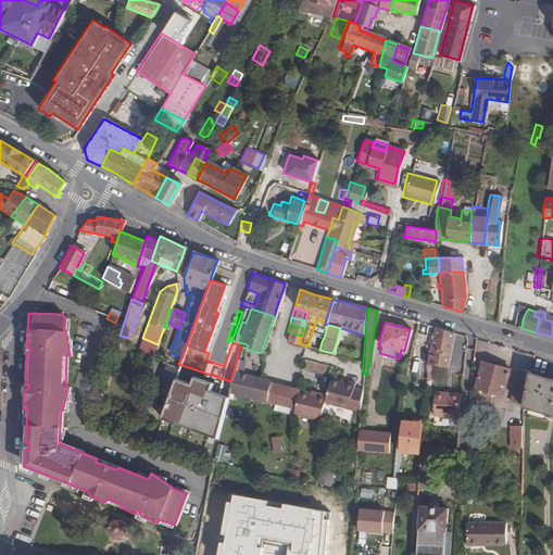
[(432,365),(445,367),(453,331),(434,326),(425,363),(432,365)]
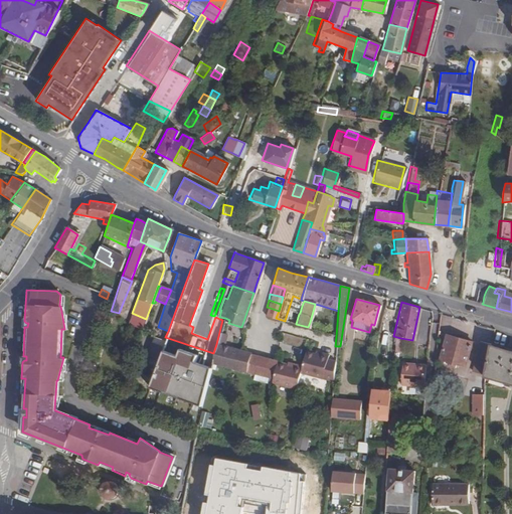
[(267,307),(265,314),(276,318),(279,311),(267,307)]
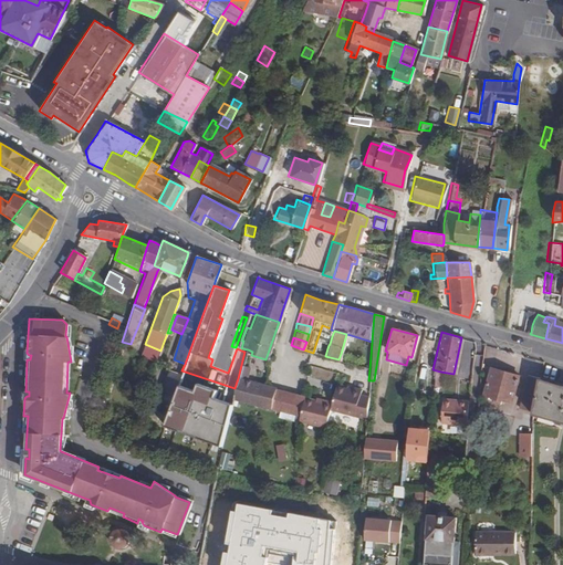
[(138,361),(155,366),(160,351),(145,344),(138,361)]
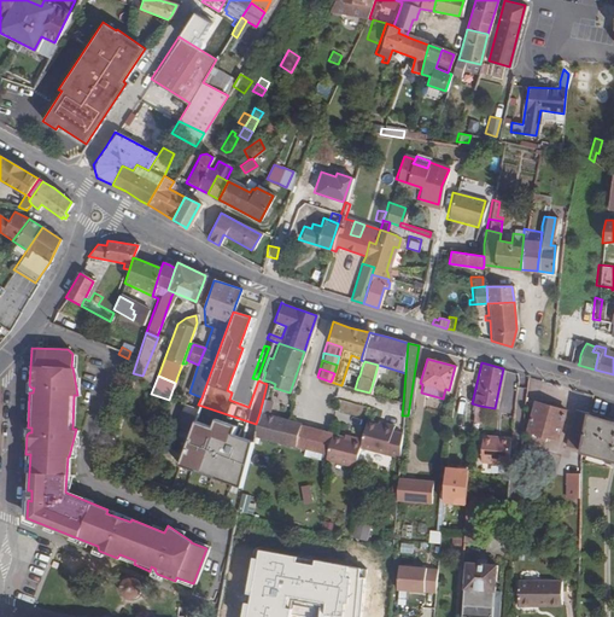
[(450,417),(461,419),(467,385),(457,384),(455,401),(452,401),(450,417)]
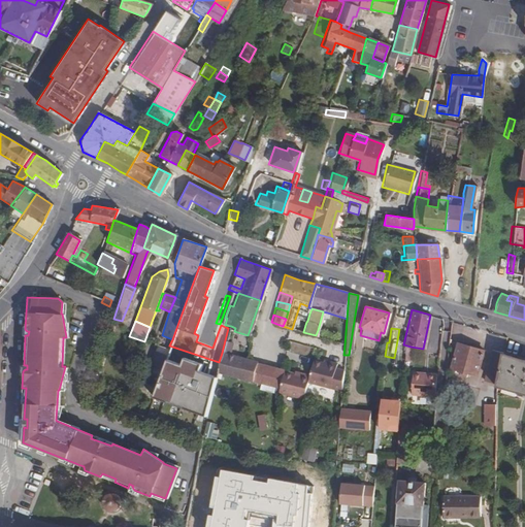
[(316,335),(324,338),(325,332),(318,330),(316,335)]
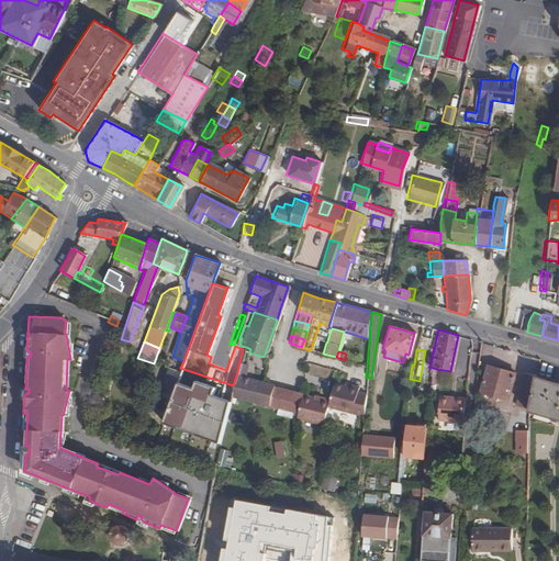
[(494,396),(503,400),(512,372),(485,365),(478,392),(487,394),(485,395),(493,399),(494,396)]
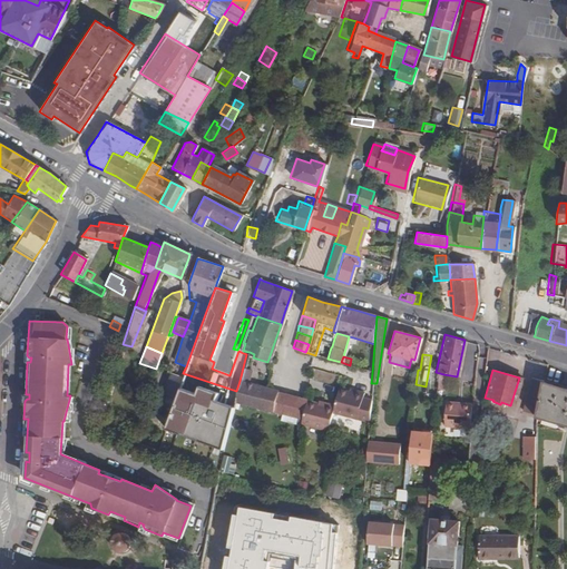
[(434,390),(442,390),(443,374),(436,372),(434,389),(434,390)]
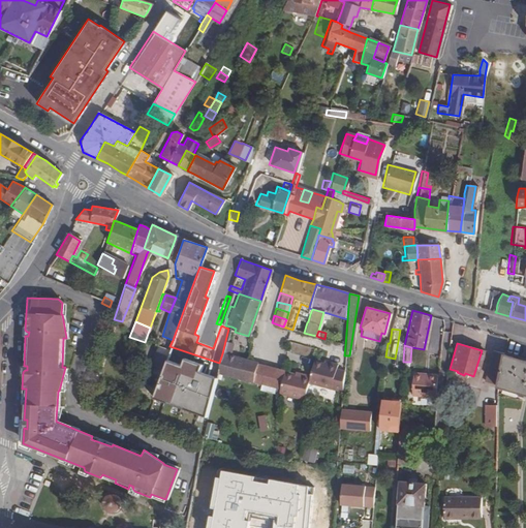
[(486,380),(496,382),(501,353),(502,351),(493,349),(486,380)]
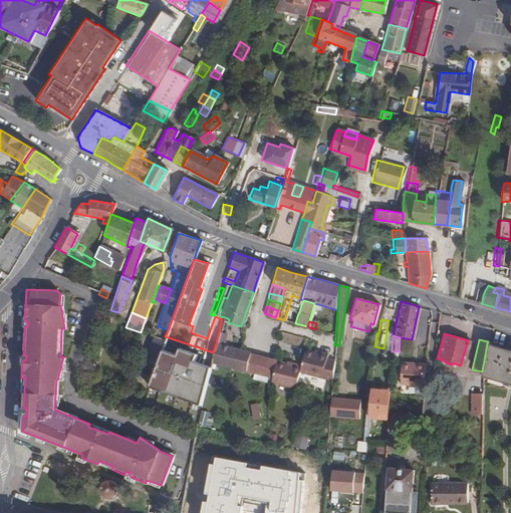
[(210,363),(243,371),(248,354),(248,352),(216,343),(213,352),(210,363)]
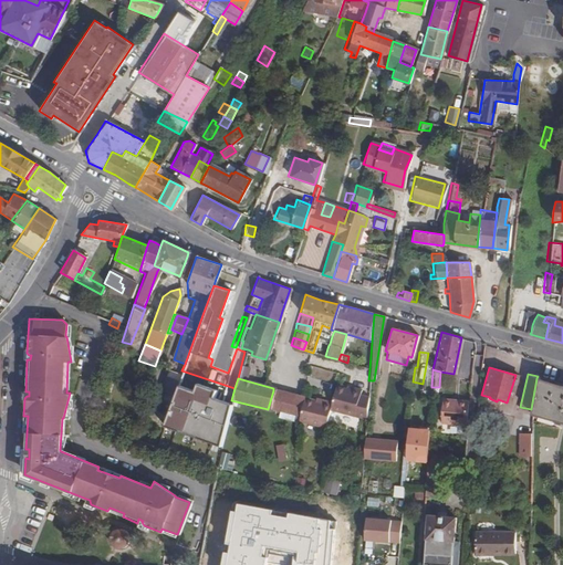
[(530,414),(562,422),(562,386),(537,378),(531,409),(530,414)]
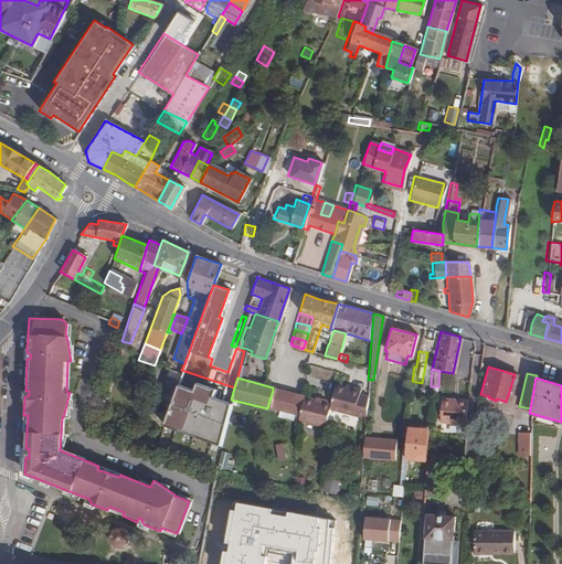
[(161,426),(219,447),(231,404),(212,396),(214,390),(195,382),(192,390),(177,384),(161,426)]
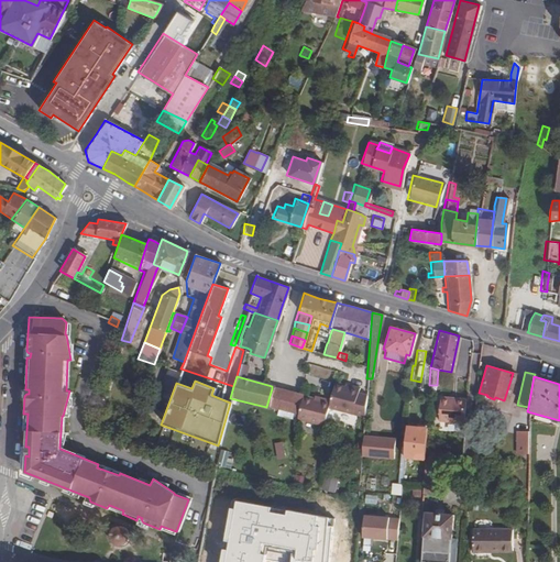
[(329,400),(327,408),(363,416),(365,394),(355,392),(357,387),(347,385),(347,387),(342,387),(332,384),(329,400)]
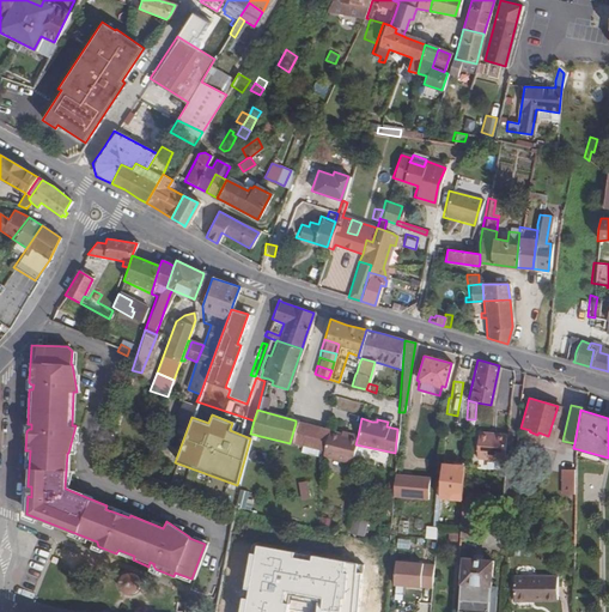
[(328,430),(296,423),(290,443),(293,442),(318,449),(323,452),(328,430)]
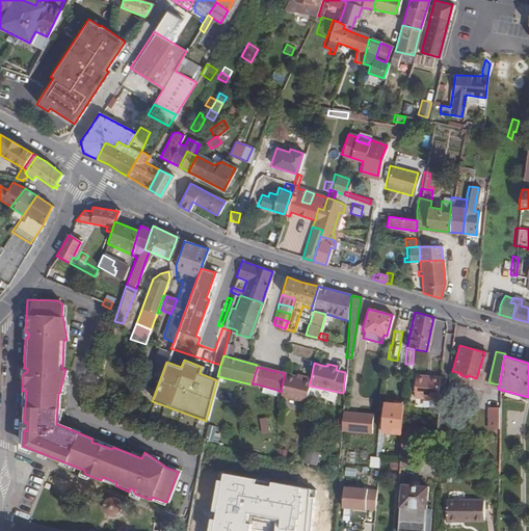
[(281,392),(280,397),(306,403),(309,386),(311,378),(301,376),(300,378),(295,376),(285,373),(281,392)]
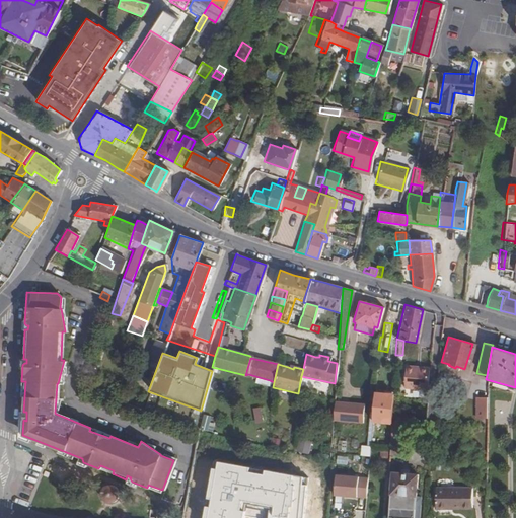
[(403,388),(427,390),(429,368),(404,366),(403,388)]
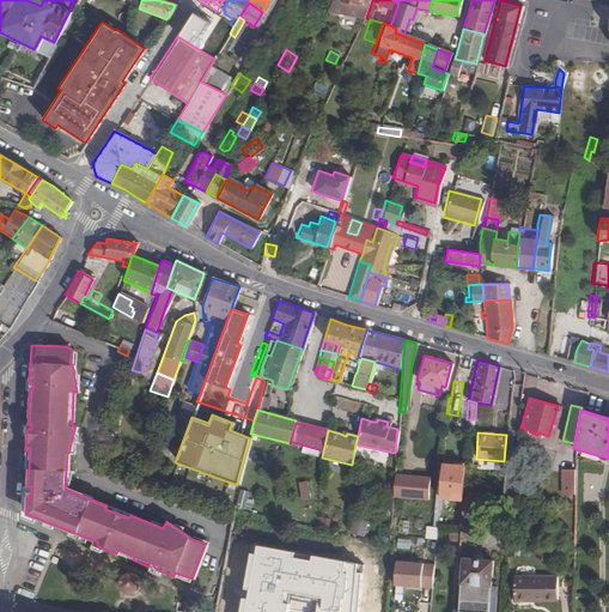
[(572,468),(560,467),(560,492),(572,492),(572,468)]
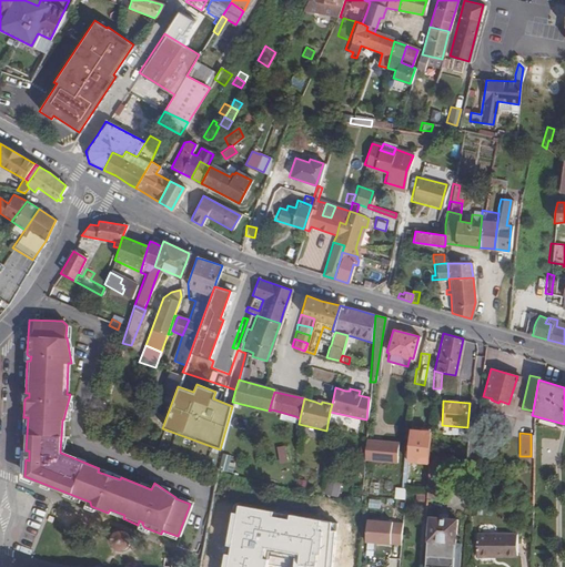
[(397,443),(364,439),(363,461),(394,464),(397,443)]
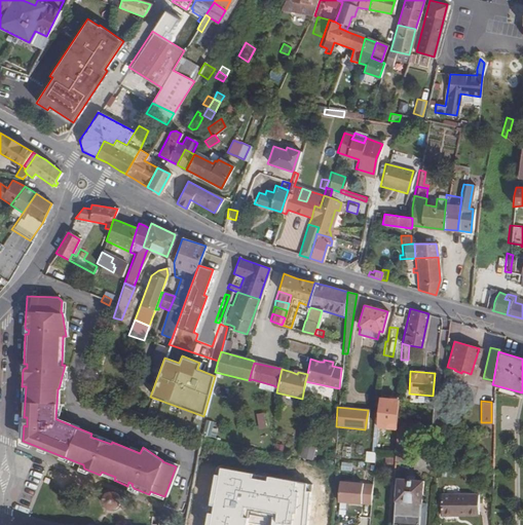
[(200,434),(210,436),(214,421),(204,418),(200,434)]
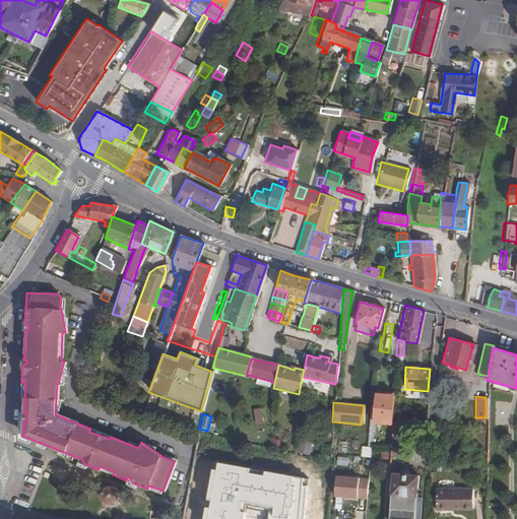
[(308,454),(312,440),(299,437),(295,451),(308,454)]
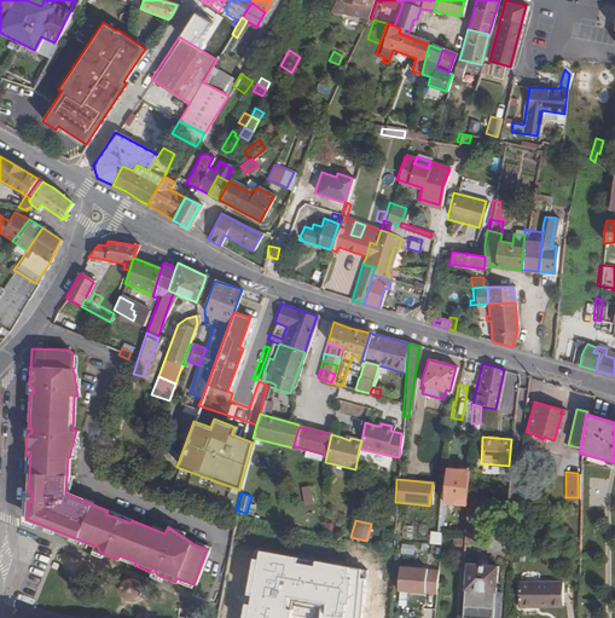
[(401,524),(400,537),(408,537),(410,525),(401,524)]
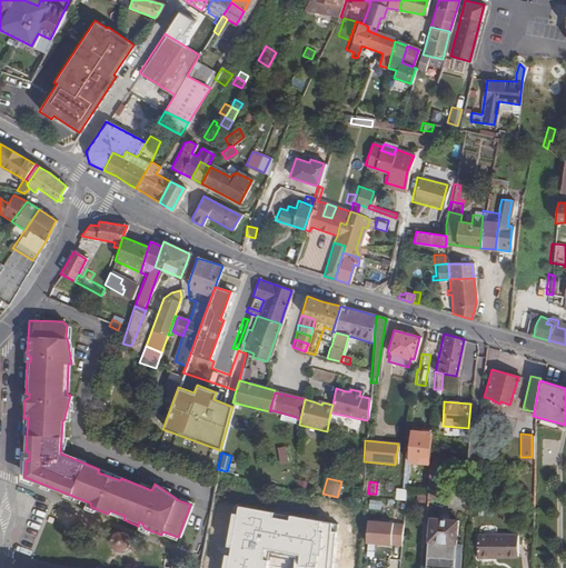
[(395,486),(393,498),(404,500),(406,488),(395,486)]
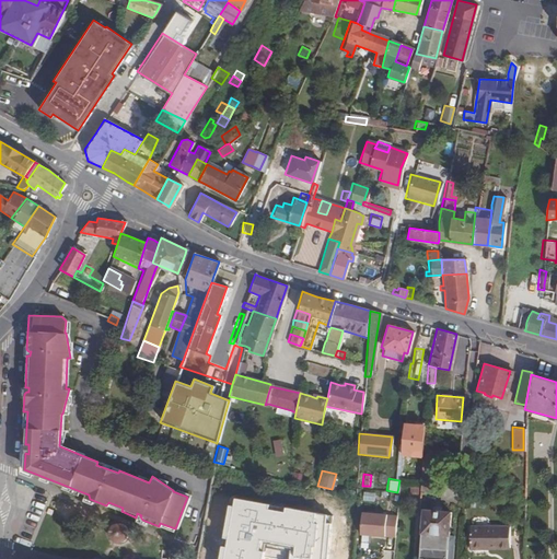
[(361,499),(373,500),(373,491),(361,490),(361,499)]
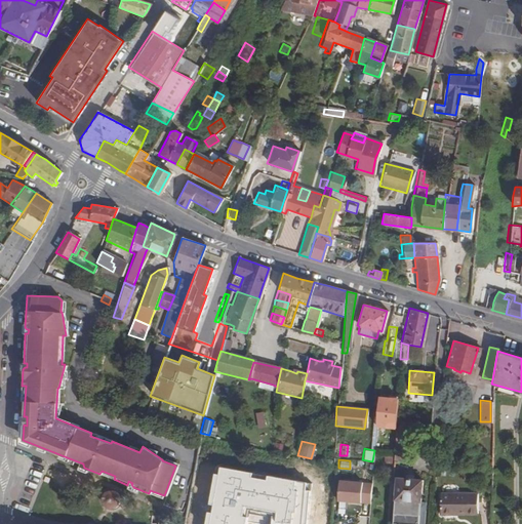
[(204,523),(245,523),(246,522),(256,523),(307,523),(312,482),(214,466),(204,523)]
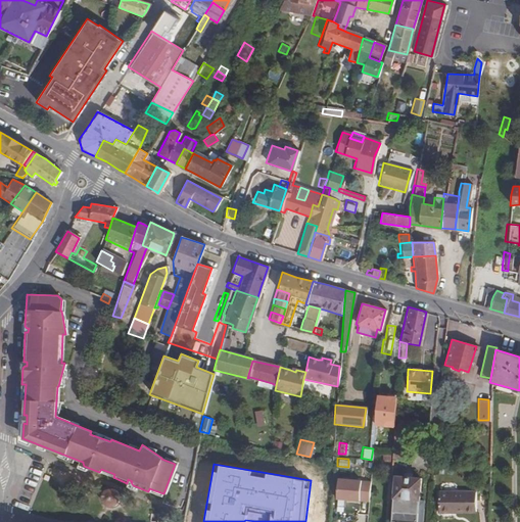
[(101,469),(99,472),(113,477),(114,474),(101,469)]
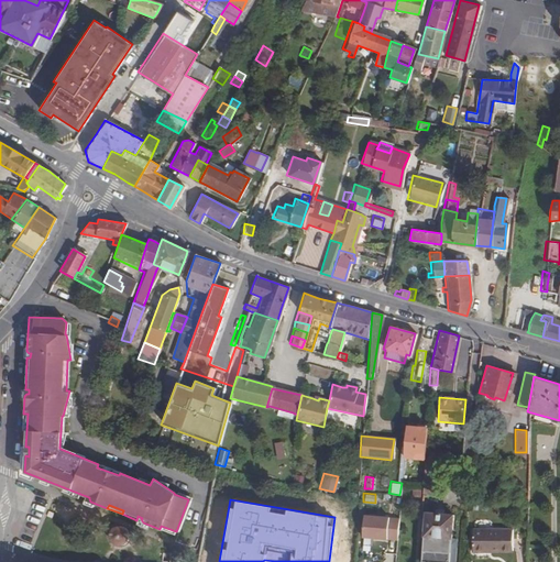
[(423,537),(450,538),(451,516),(445,515),(445,511),(441,511),(440,515),(425,513),(423,537)]
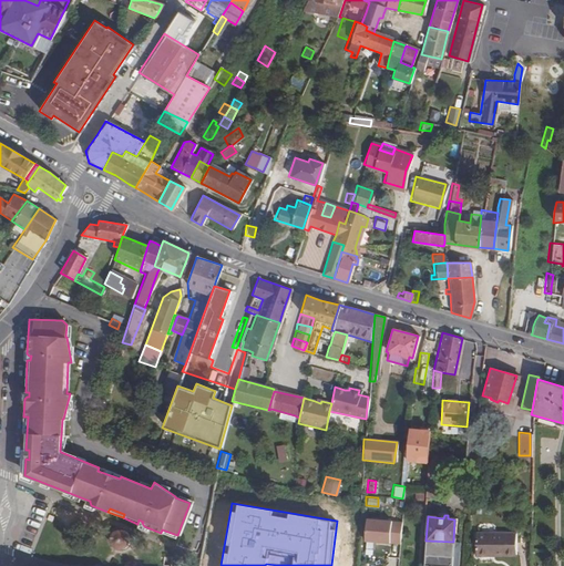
[(362,541),(388,543),(389,522),(365,520),(362,541)]
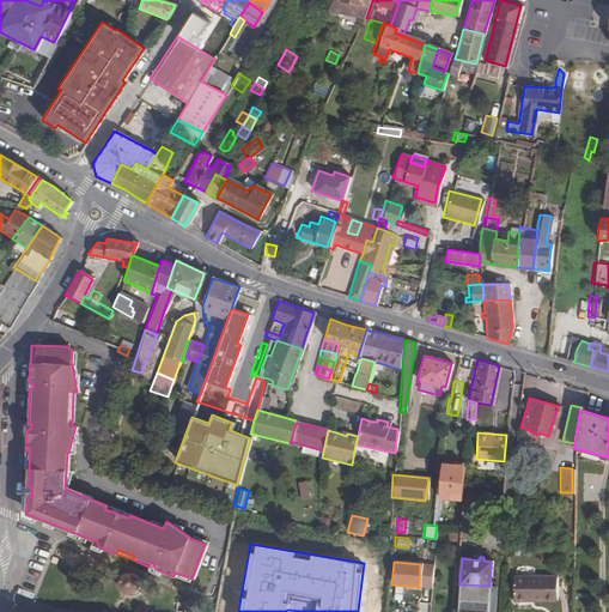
[(136,588),(138,585),(138,582),(138,579),(135,576),(133,574),(129,573),(127,573),(123,573),(121,575),(119,577),(117,581),(117,583),(119,587),(120,589),(122,592),(126,593),(129,593),(132,592),(134,591),(136,588)]
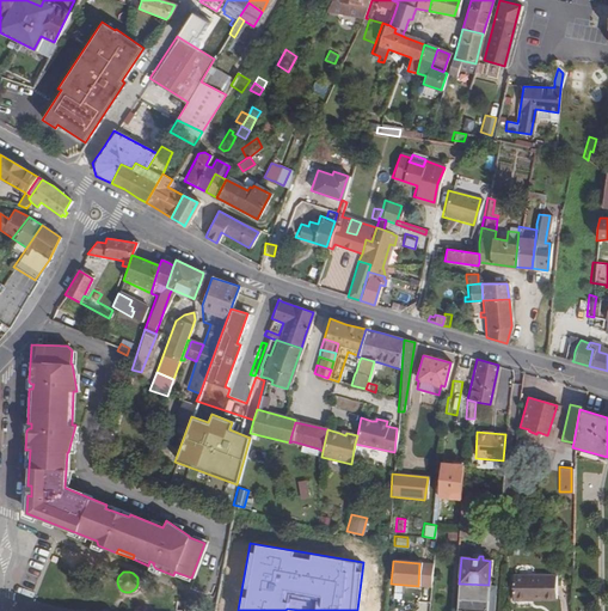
[(528,598),(556,599),(556,576),(513,575),(511,600),(527,602),(528,598)]
